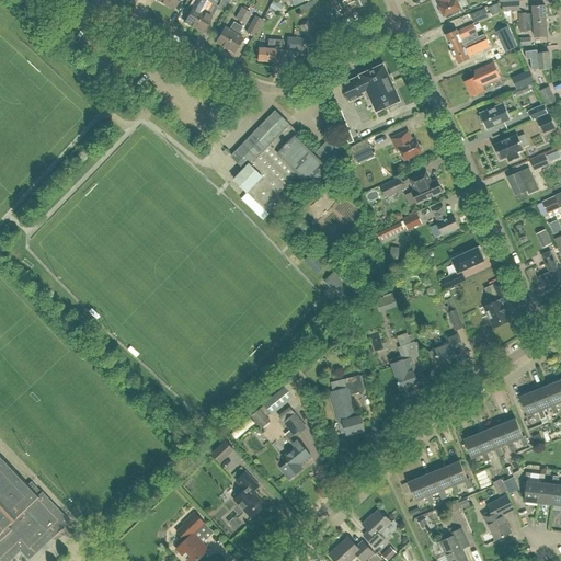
[(272,0),(268,8),(278,13),(284,4),(287,11),(290,9),(285,1),(282,2),(279,0),(272,0)]
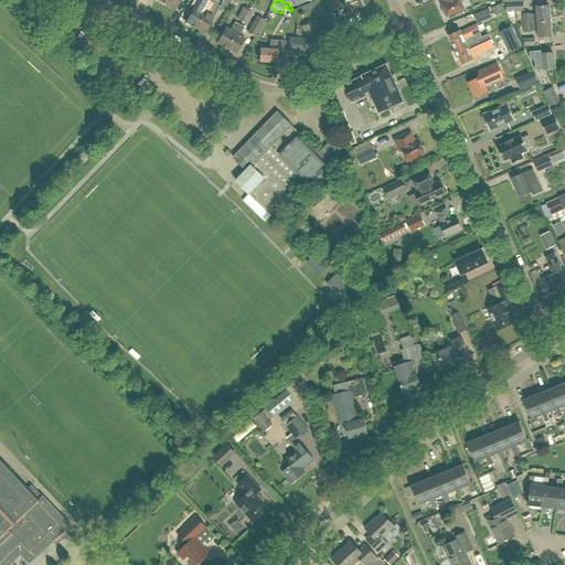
[(330,12),(334,10),(337,14),(355,6),(358,11),(369,6),(365,0),(344,0),(342,1),(341,0),(340,0),(328,6),(330,12)]
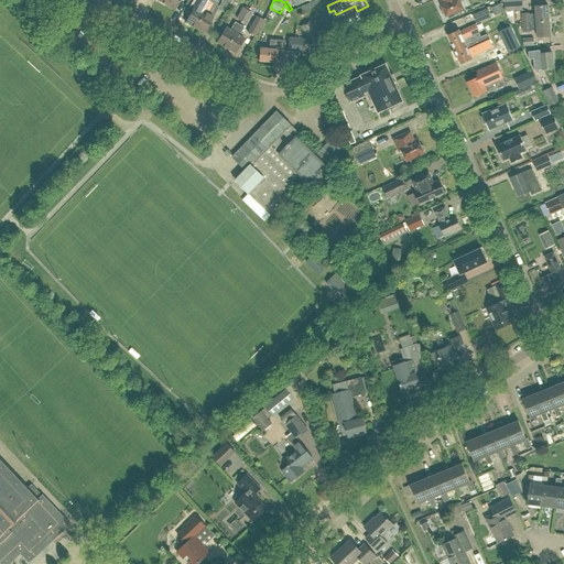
[(464,1),(463,0),(441,0),(440,1),(441,3),(443,8),(443,9),(442,11),(443,14),(445,14),(446,14),(446,15),(456,11),(457,13),(463,11),(462,9),(463,8),(461,2),(464,1)]
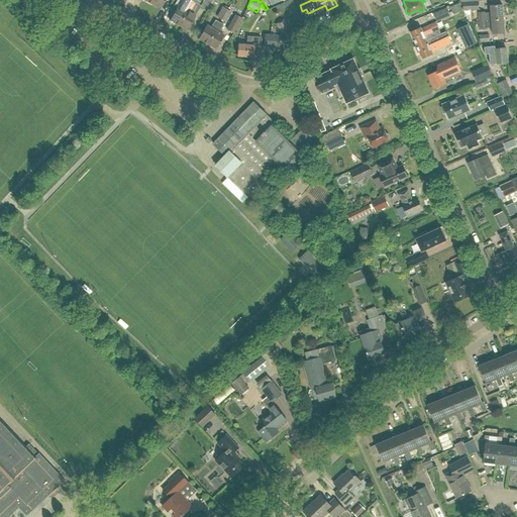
[(479,0),(475,0),(460,1),(461,2),(470,21),(473,21),(472,8),(480,8),(479,0)]
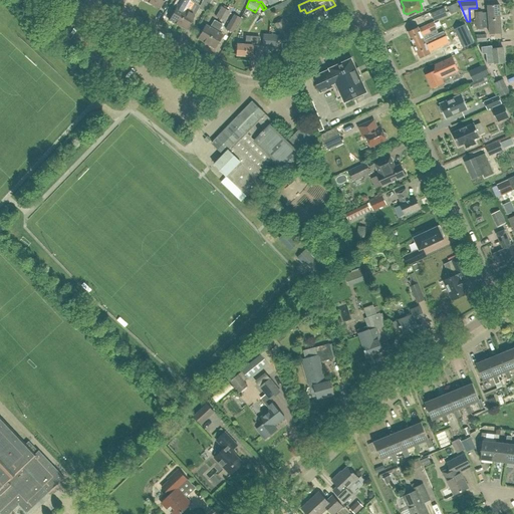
[(178,25),(190,3),(186,1),(181,8),(177,6),(169,19),(178,25)]
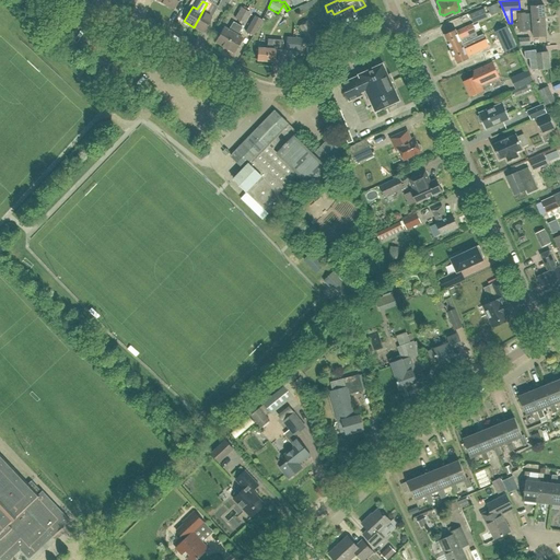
[(207,3),(194,27),(203,33),(218,8),(208,2),(207,3)]
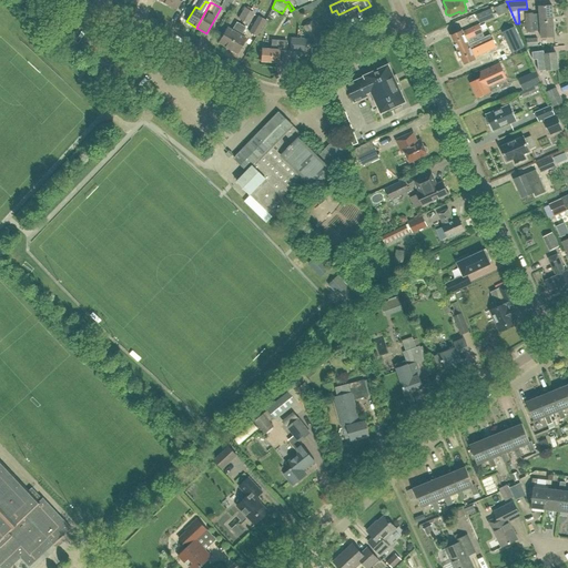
[(498,16),(508,12),(505,3),(495,8),(498,16)]
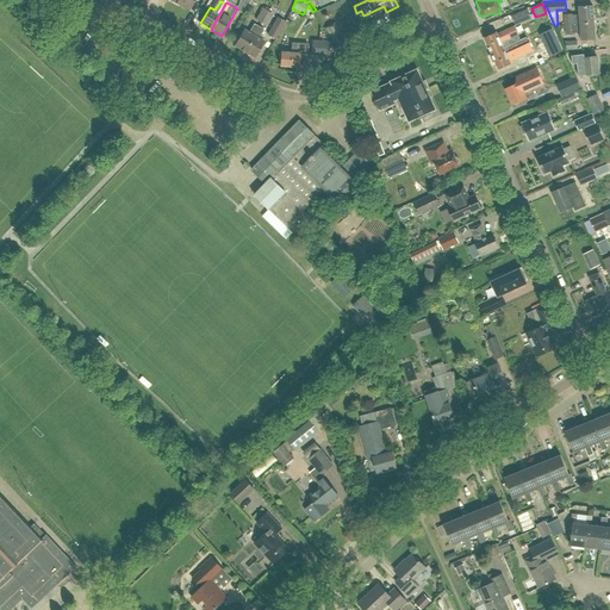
[(268,12),(261,23),(266,26),(273,14),(274,16),(279,8),(272,5),(268,11),(268,12)]
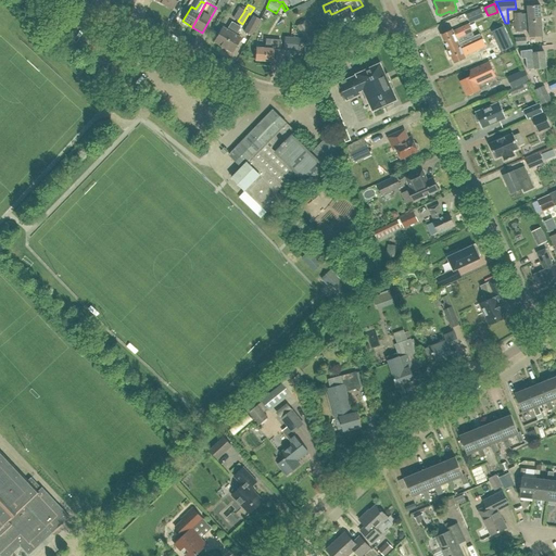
[(516,22),(542,20),(541,4),(528,5),(529,17),(522,17),(522,13),(515,13),(516,22)]
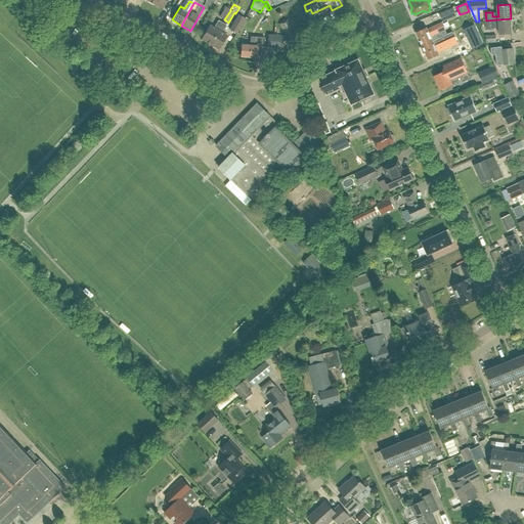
[(230,10),(230,9),(225,7),(220,17),(224,19),(230,10)]
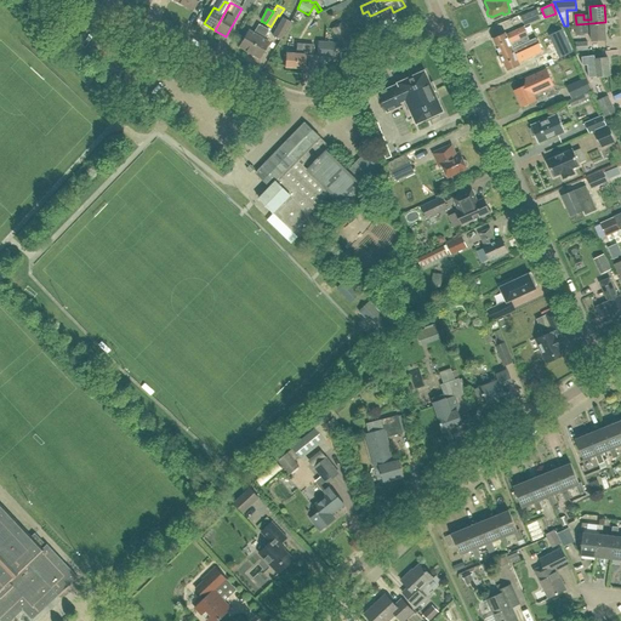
[(537,10),(522,16),(525,26),(541,18),(537,10)]
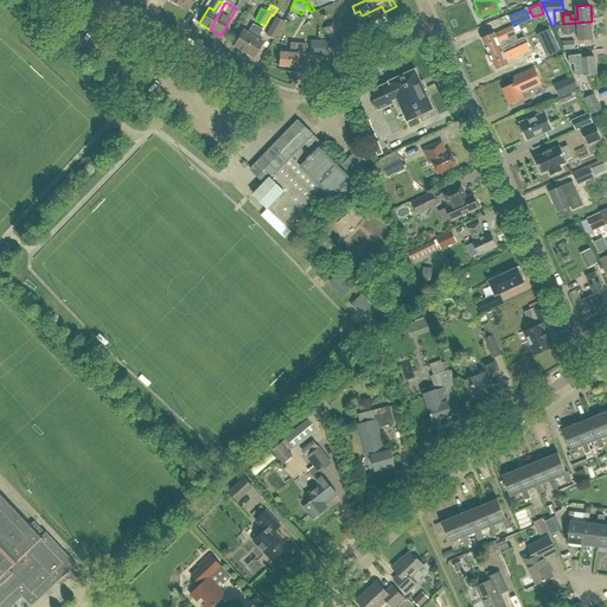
[(276,17),(266,34),(274,39),(283,21),(276,17)]
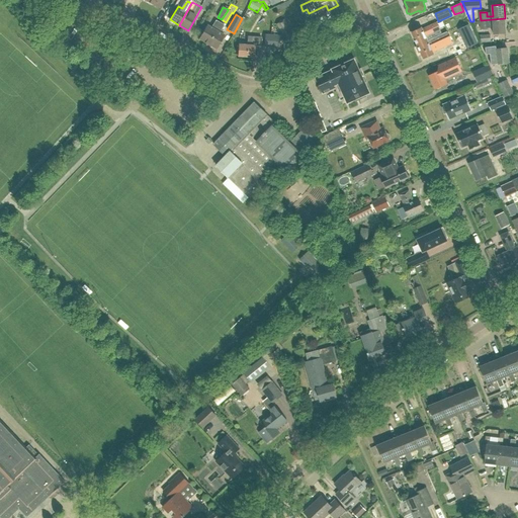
[(505,18),(481,20),(481,29),(488,29),(488,28),(494,28),(494,34),(506,34),(505,18)]
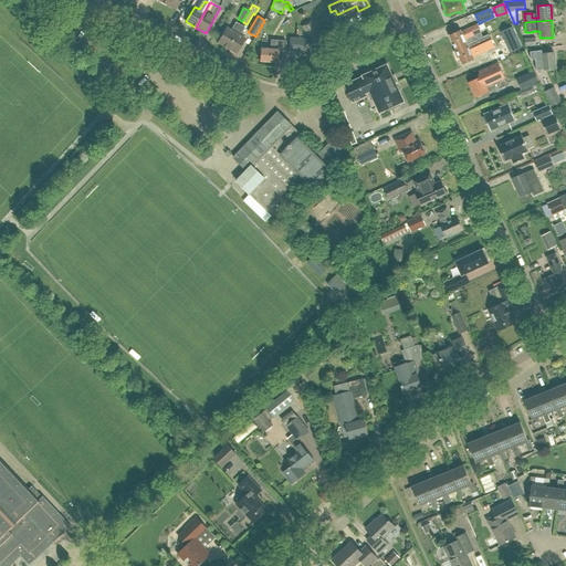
[(227,48),(241,24),(237,22),(231,30),(227,27),(218,41),(227,48)]
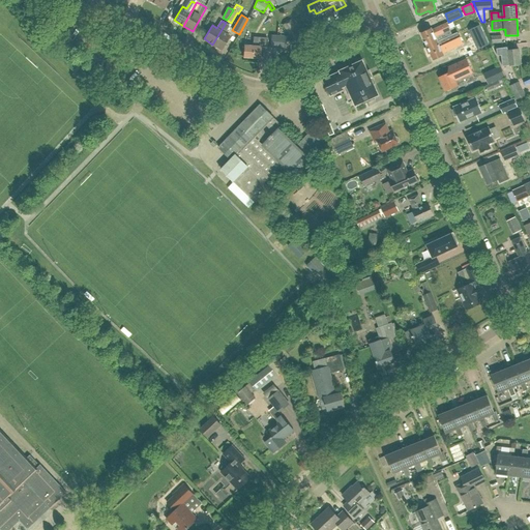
[(226,23),(212,45),(222,50),(230,36),(226,33),(230,26),(226,23)]
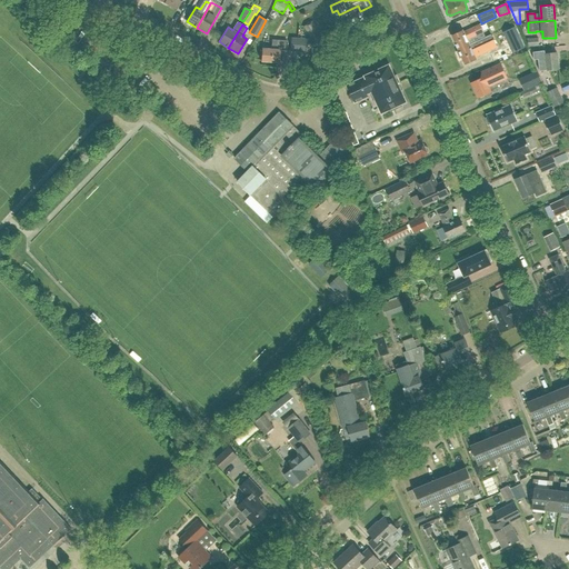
[(301,38),(305,39),(305,36),(301,36),(301,30),(298,27),(296,27),(296,25),(290,25),(290,27),(289,27),(289,38),(301,39),(301,38)]
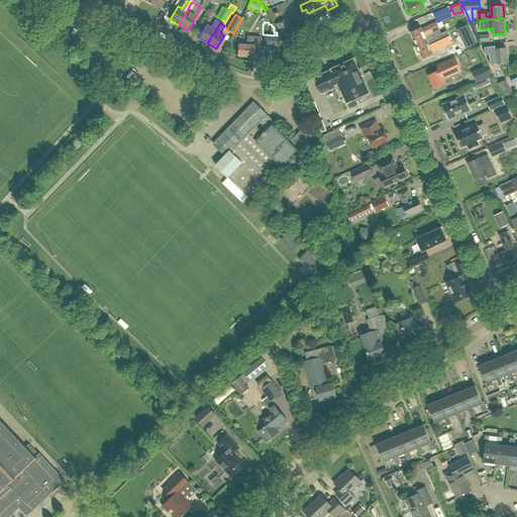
[(416,45),(427,40),(424,35),(438,29),(435,23),(421,29),(420,27),(410,32),(416,45)]
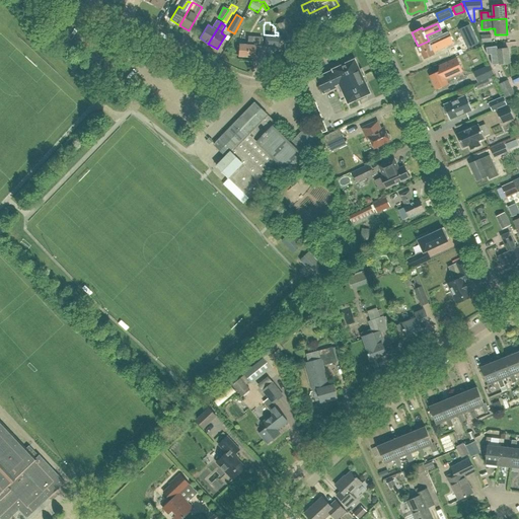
[(467,48),(478,43),(470,24),(459,29),(467,48)]
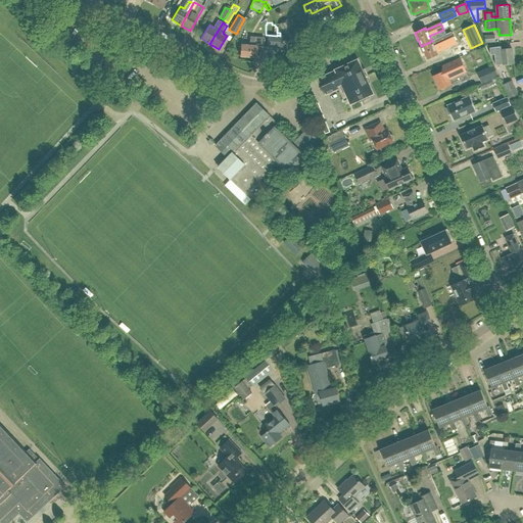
[(263,37),(253,36),(249,36),(249,45),(240,44),(239,55),(255,56),(255,45),(263,45),(263,37)]
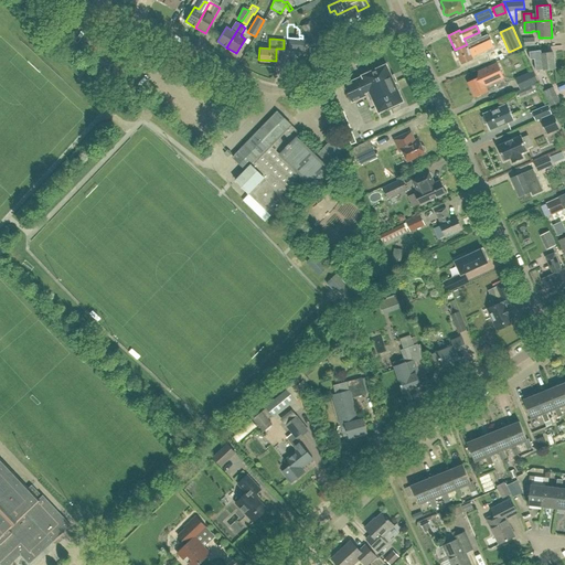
[(467,44),(455,50),(462,64),(473,60),(472,56),(483,51),(479,42),(472,45),(473,48),(469,50),(467,44)]
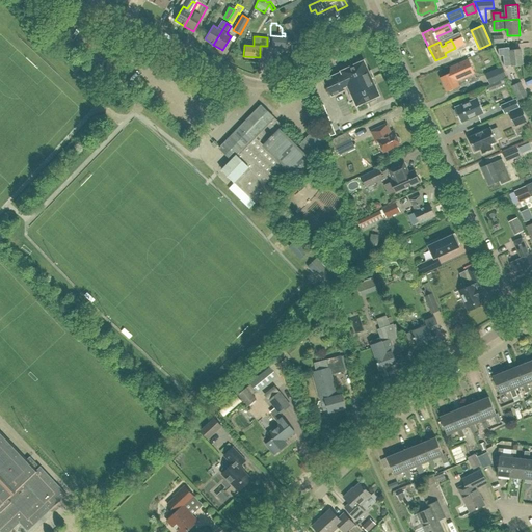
[(463,57),(476,53),(473,47),(461,52),(463,57)]
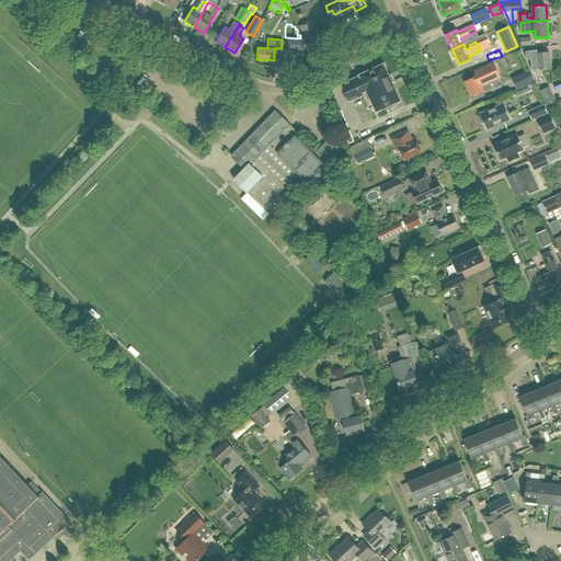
[(531,70),(538,69),(550,68),(549,52),(537,53),(537,49),(526,50),(526,58),(529,58),(531,70)]
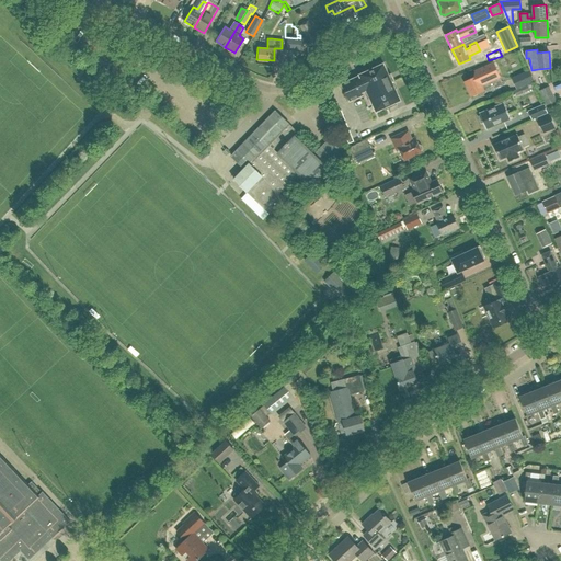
[(477,76),(465,82),(471,98),(484,91),(481,82),(491,78),(493,80),(499,78),(499,75),(502,73),(496,61),(474,72),(477,76)]
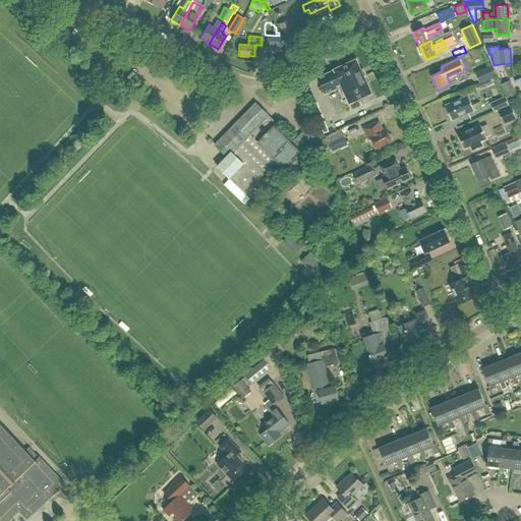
[(362,100),(367,97),(367,96),(371,94),(367,82),(368,82),(369,82),(363,68),(362,68),(362,69),(361,69),(356,59),(351,61),(351,59),(345,62),(346,64),(334,69),(334,70),(325,74),(324,73),(319,75),(319,77),(317,77),(325,94),(337,88),(336,85),(340,83),(349,104),(361,98),(362,100)]
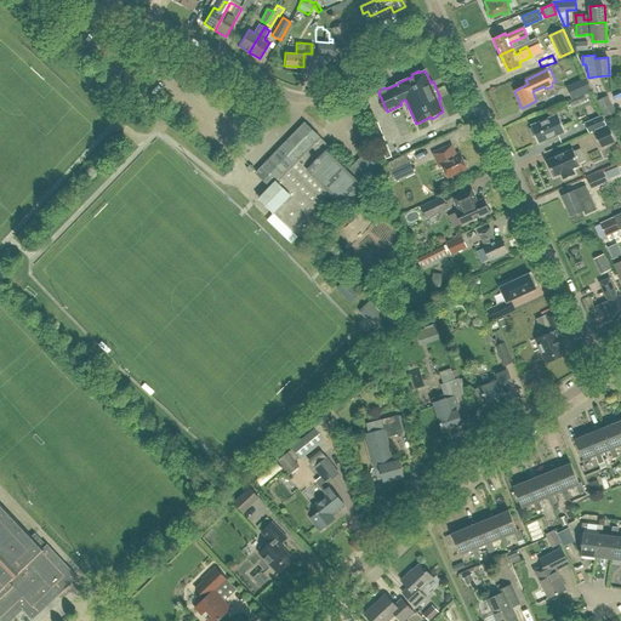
[(580,85),(571,89),(575,97),(591,90),(586,79),(577,81),(580,85)]
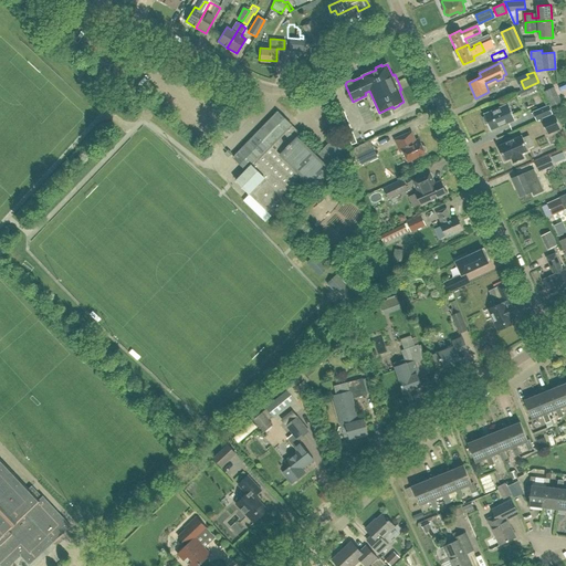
[(519,92),(521,97),(538,90),(536,84),(519,92)]
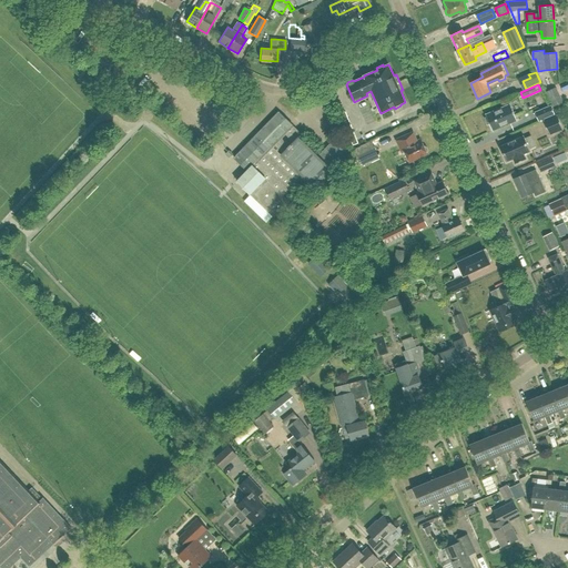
[(563,102),(556,88),(547,92),(554,107),(563,102)]
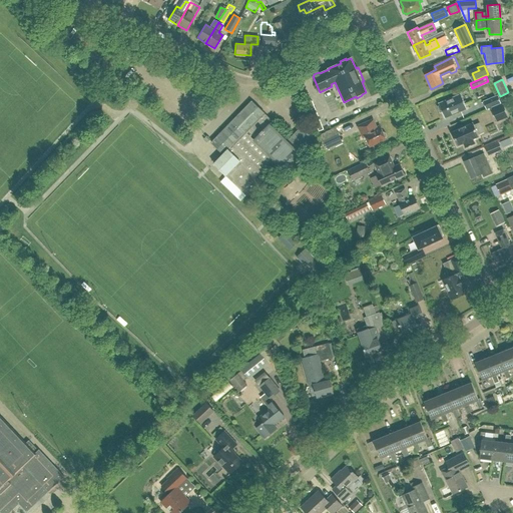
[(461,94),(439,104),(440,106),(438,107),(440,113),(442,112),(445,118),(467,109),(461,94)]
